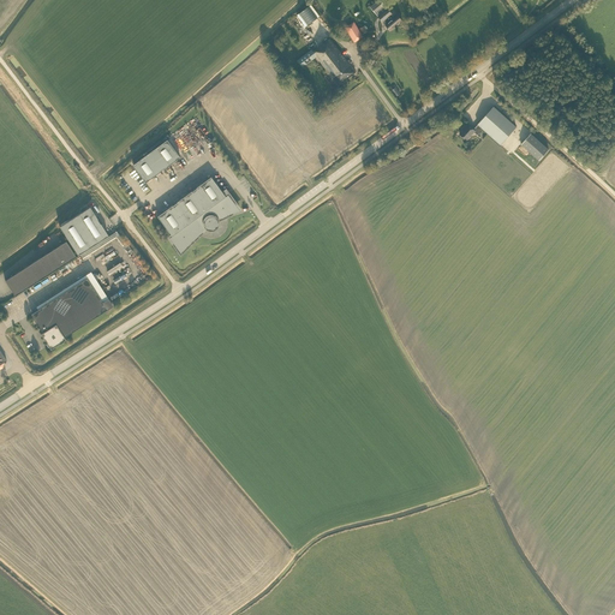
[(377,0),(370,7),(375,13),(384,5),(383,4),(386,3),(383,0),(377,0)]
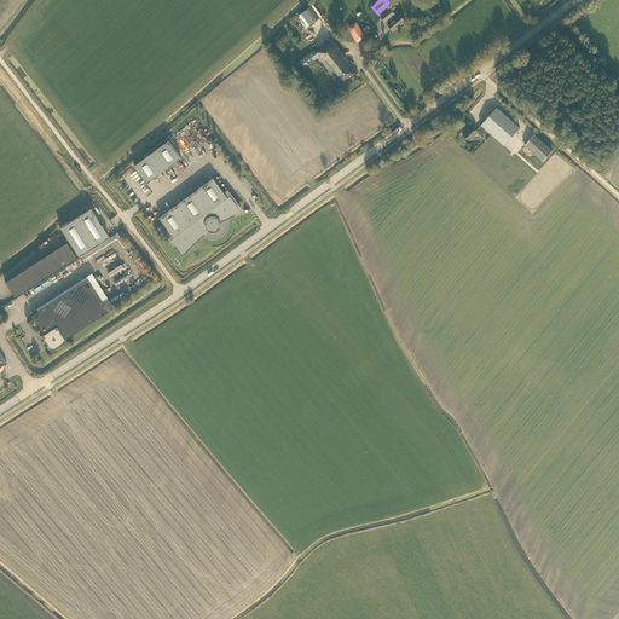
[(389,9),(381,17),(386,22),(386,21),(389,24),(388,25),(393,32),(405,21),(400,16),(395,21),(392,17),(394,15),(389,9)]
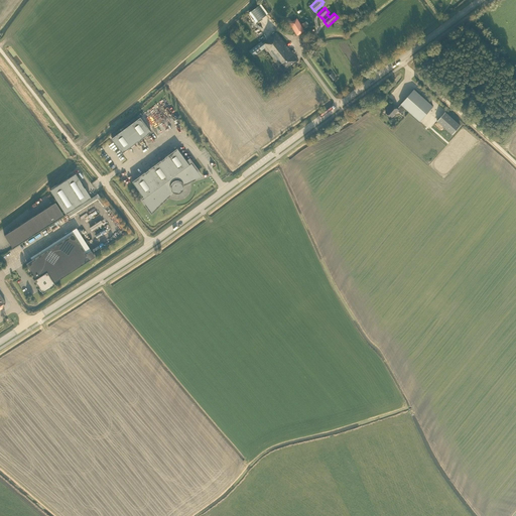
[(304,31),(297,19),(290,23),(297,35),(304,31)]
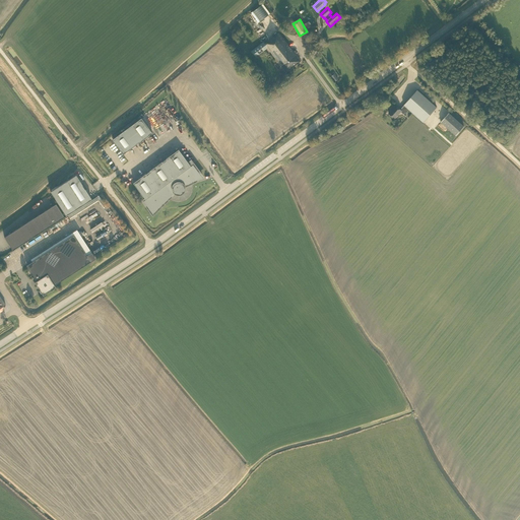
[(294,52),(278,34),(265,44),(263,42),(252,51),(256,57),(266,49),(280,67),(281,66),(286,72),(301,61),(296,54),(298,53),(296,51),(294,52)]
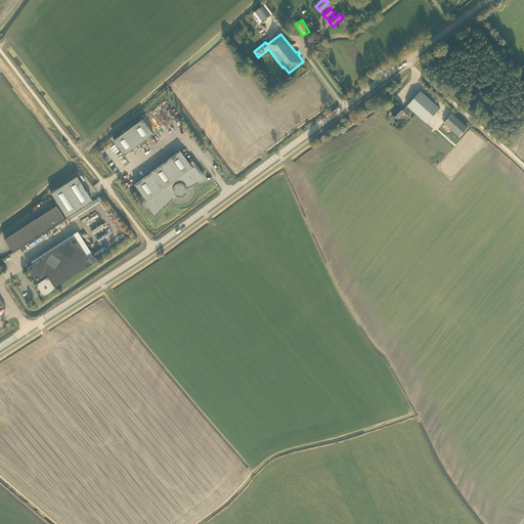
[(404,113),(407,116),(411,111),(426,123),(440,107),(421,91),(406,106),(407,106),(403,111),(398,105),(395,110),(396,110),(392,115),(397,120),(404,113)]
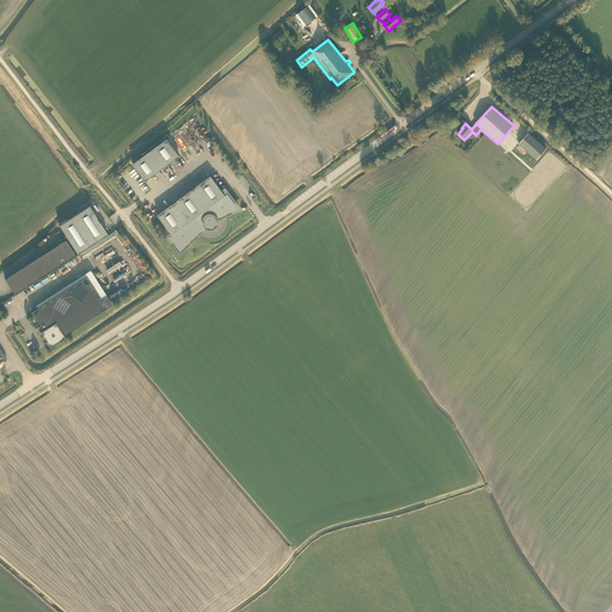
[(537,159),(546,148),(528,133),(519,144),(537,159)]
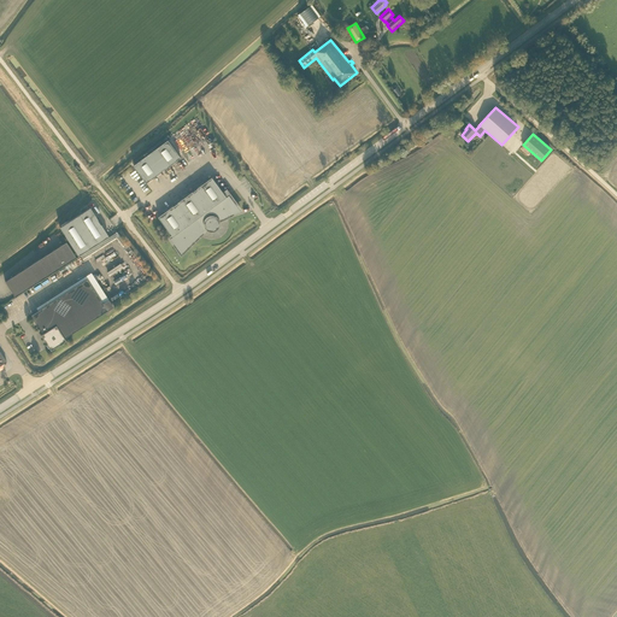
[(169,140),(134,165),(147,183),(162,172),(162,171),(166,168),(166,169),(181,158),(169,140)]
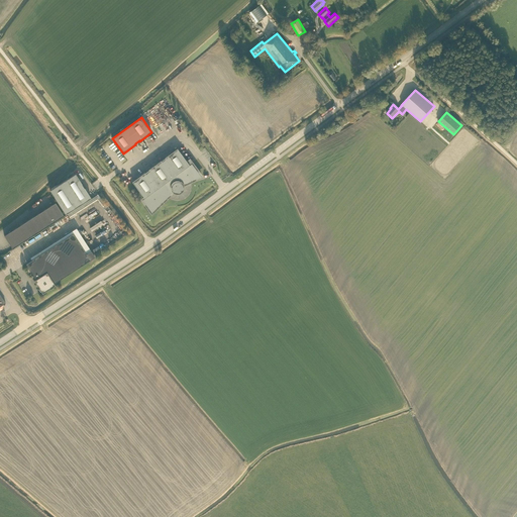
[(183,186),(183,185),(202,176),(192,164),(190,165),(178,148),(132,182),(144,198),(142,200),(152,213),(175,191),(176,192),(177,192),(178,192),(179,192),(180,192),(181,192),(182,191),(182,190),(183,190),(183,189),(183,188),(183,187),(183,186)]
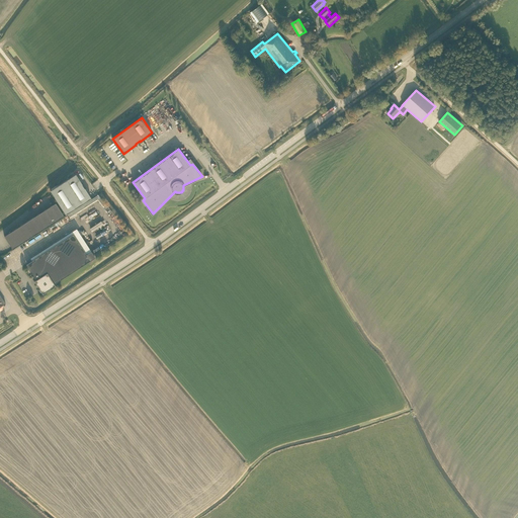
[(50,191),(66,214),(91,198),(85,188),(84,188),(82,184),(76,174),(50,191)]
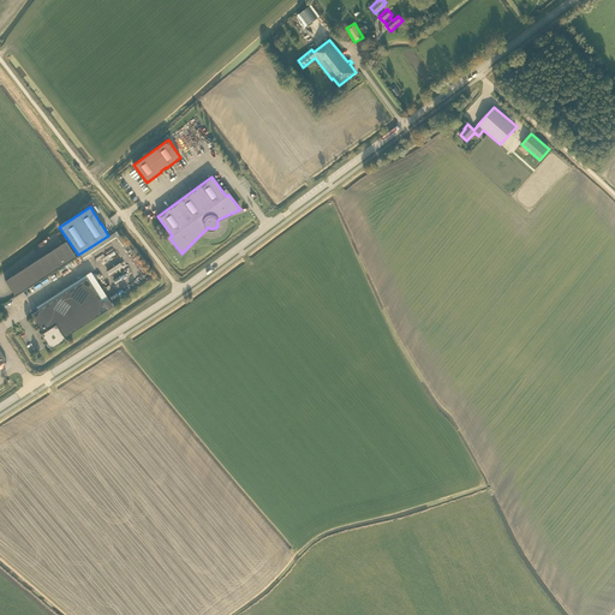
[(111,238),(117,234),(123,243),(125,240),(118,228),(108,233),(111,238)]
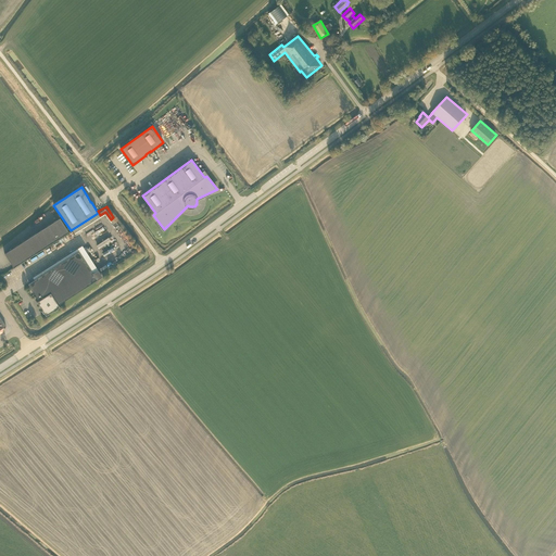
[(59,217),(4,253),(13,267),(68,232),(59,217)]
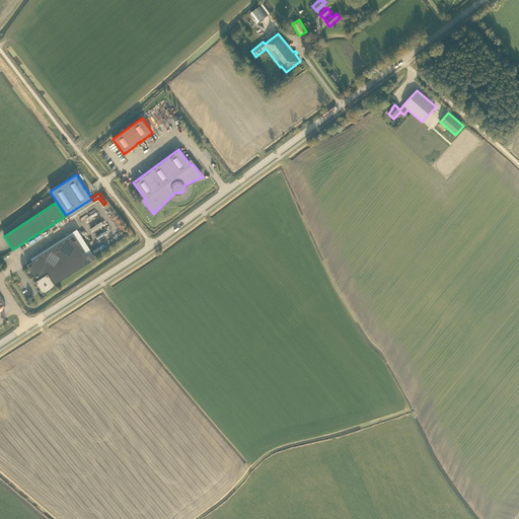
[(92,230),(104,222),(100,216),(89,224),(92,230)]
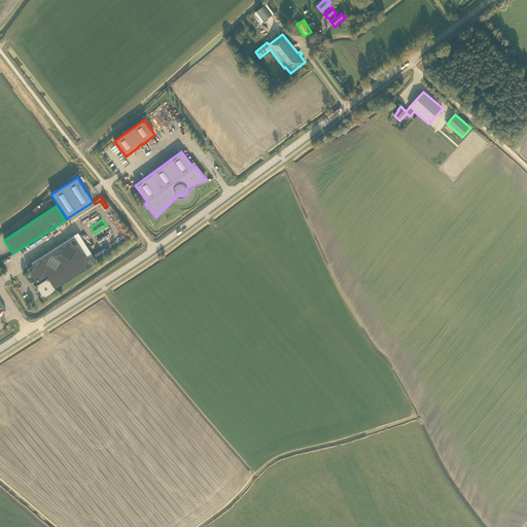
[(74,238),(27,269),(37,284),(35,286),(40,293),(39,294),(41,296),(43,299),(50,293),(51,294),(54,292),(56,290),(55,288),(91,264),(96,261),(93,256),(88,259),(74,238)]
